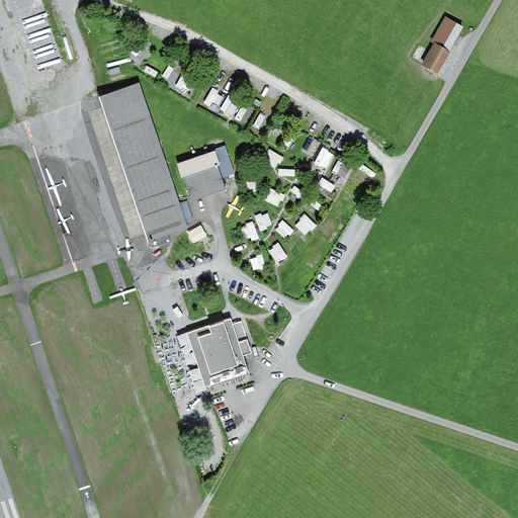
[(463,26),(445,16),(432,40),(434,42),(450,51),(463,26)]
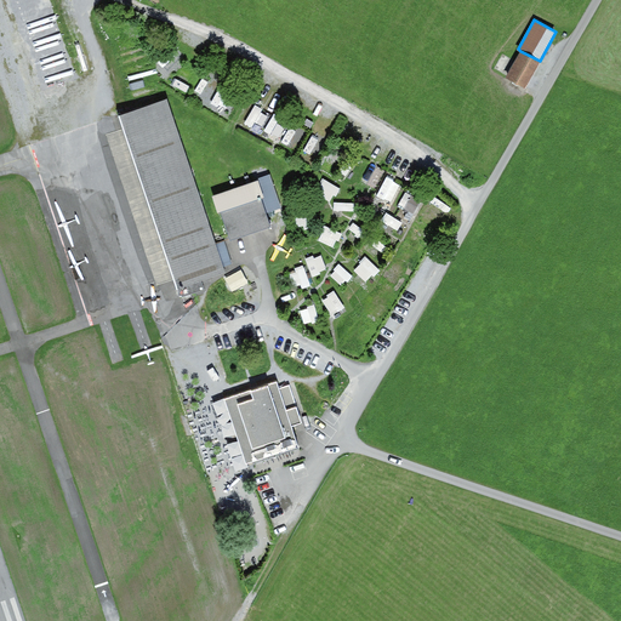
[(524,87),(540,61),(520,51),(506,78),(524,87)]
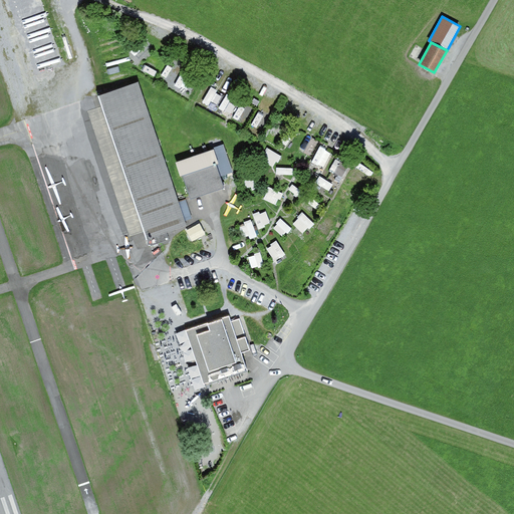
[(185,226),(139,83),(99,95),(103,107),(89,112),(130,238),(144,234),(148,248),(170,241),(167,232),(185,226)]
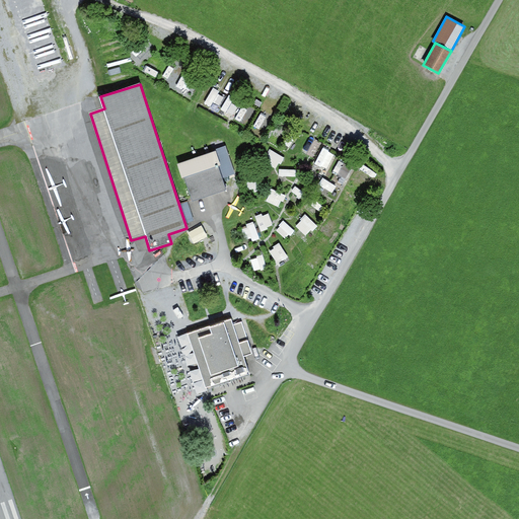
[(226,147),(216,151),(221,164),(218,165),(222,178),(235,173),(226,147)]
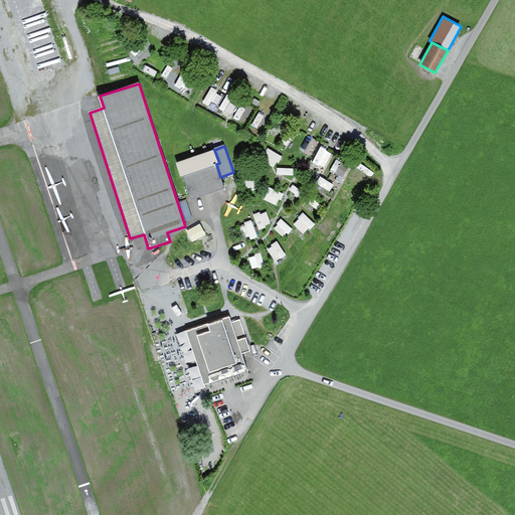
[(191,199),(224,188),(220,177),(216,164),(219,163),(214,150),(175,163),(180,176),(183,175),(191,199)]
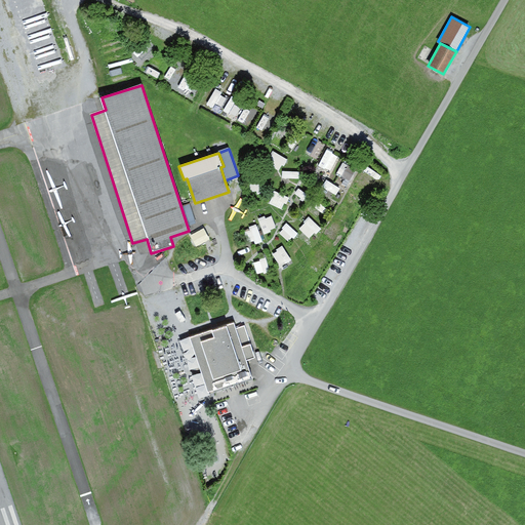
[(266,317),(263,322),(268,326),(272,322),(266,317)]
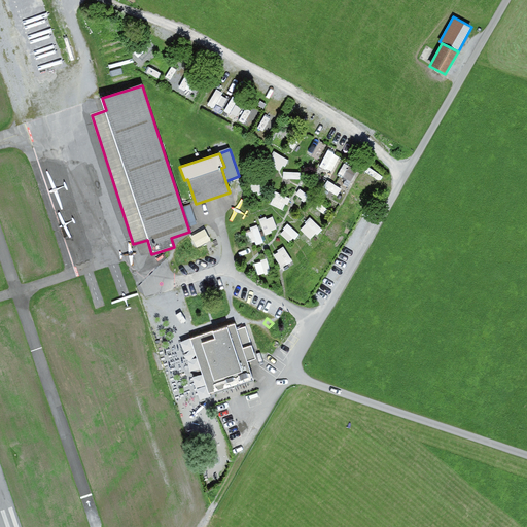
[(245,346),(237,321),(188,338),(209,396),(256,380),(250,362),(258,359),(253,343),(245,346)]
